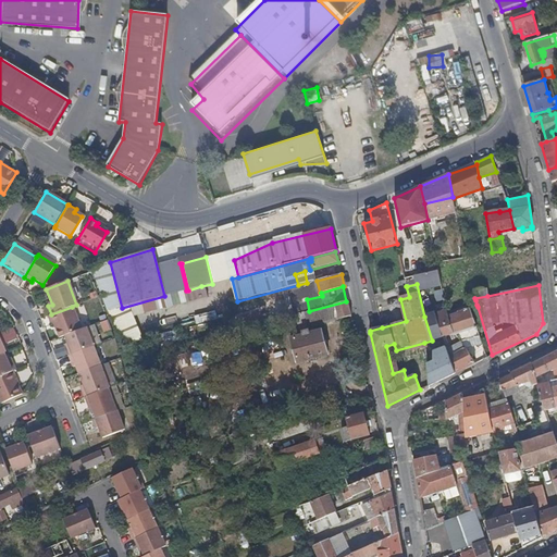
[(309,311),(285,318),(288,330),(308,324),(309,327),(351,316),(348,301),(346,301),(309,311)]
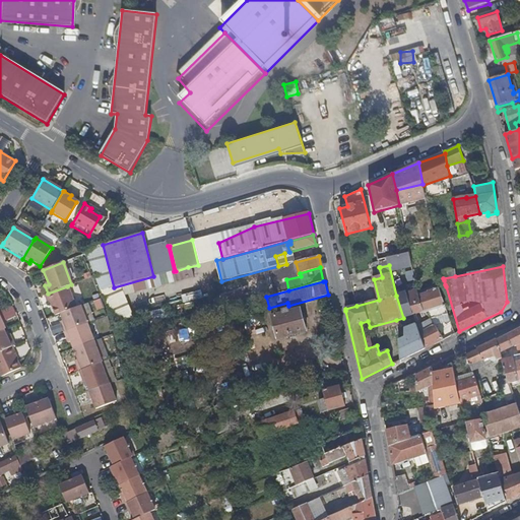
[(67,286),(48,294),(43,296),(45,303),(48,302),(53,316),(59,313),(75,308),(67,286)]
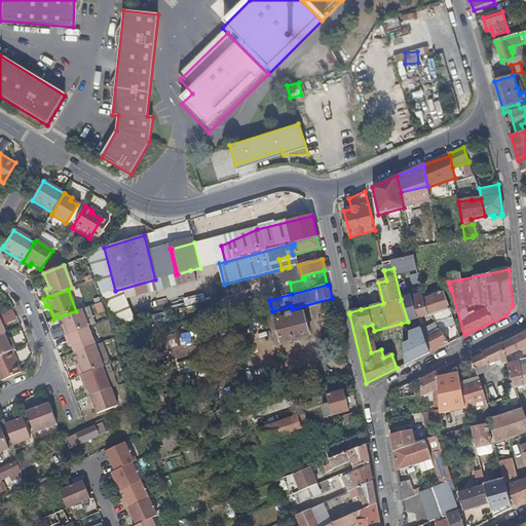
[(435,322),(452,316),(453,316),(445,292),(433,296),(431,291),(422,294),(429,314),(435,322)]
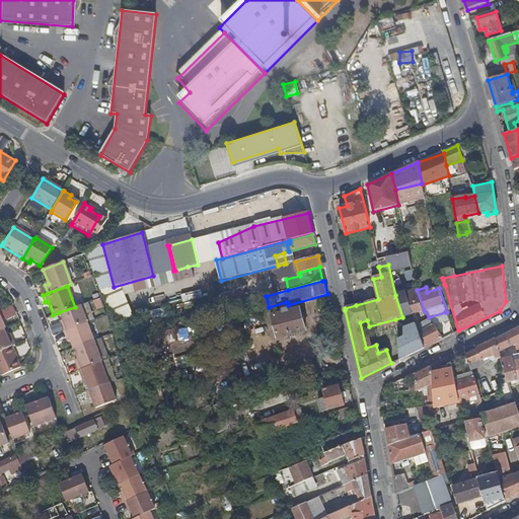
[(405,292),(413,314),(419,330),(424,348),(443,339),(433,324),(422,329),(416,313),(423,311),(428,322),(431,320),(429,317),(424,310),(417,290),(416,289),(405,292)]
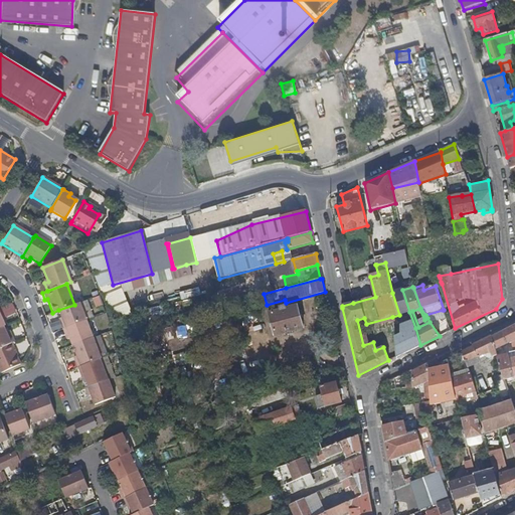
[(392,293),(399,315),(409,312),(402,290),(392,293)]
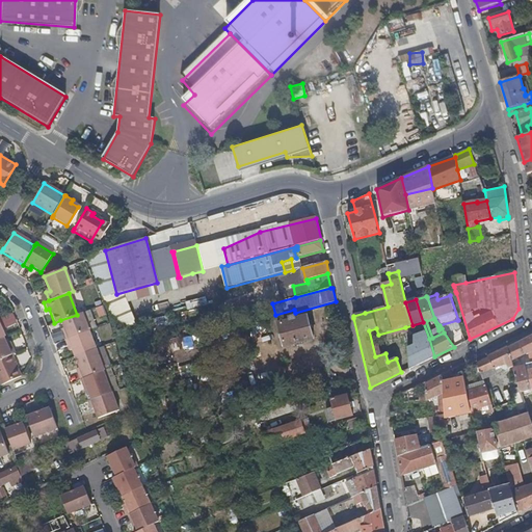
[(61,333),(63,340),(88,330),(81,313),(77,315),(60,320),(63,331),(61,333)]
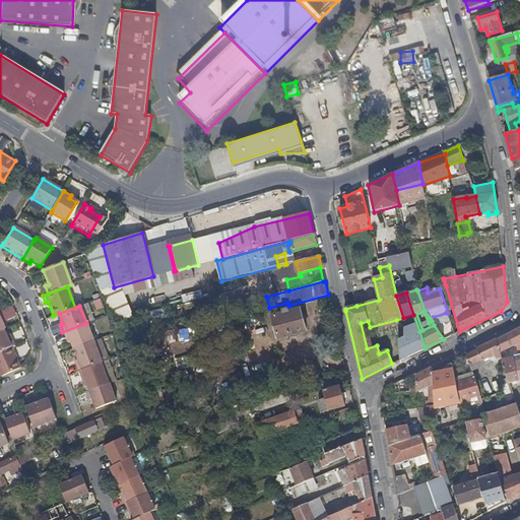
[(307,331),(301,308),(288,312),(288,309),(283,310),(283,313),(271,316),(278,339),(307,331)]
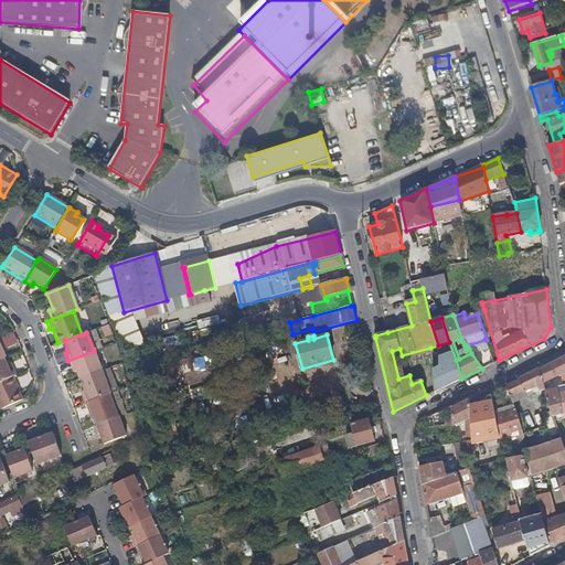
[(78,379),(100,371),(94,351),(67,361),(72,370),(75,369),(78,379)]
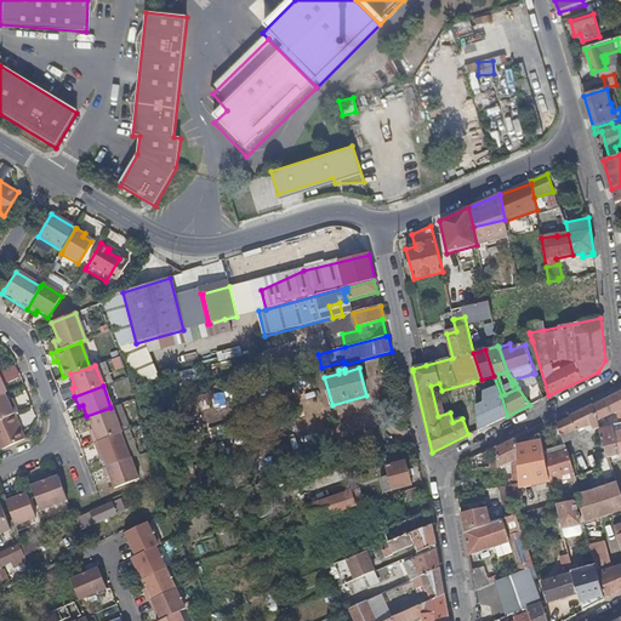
[(474,387),(479,429),(507,416),(501,396),(484,403),(483,387),(474,387)]
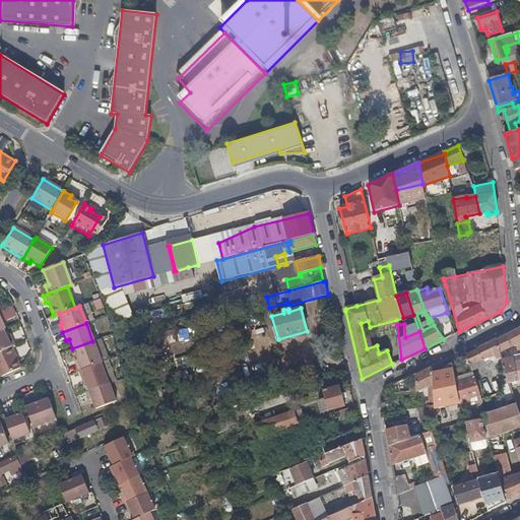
[(519,327),(497,339),(501,355),(509,350),(509,348),(518,344),(519,350),(519,327)]
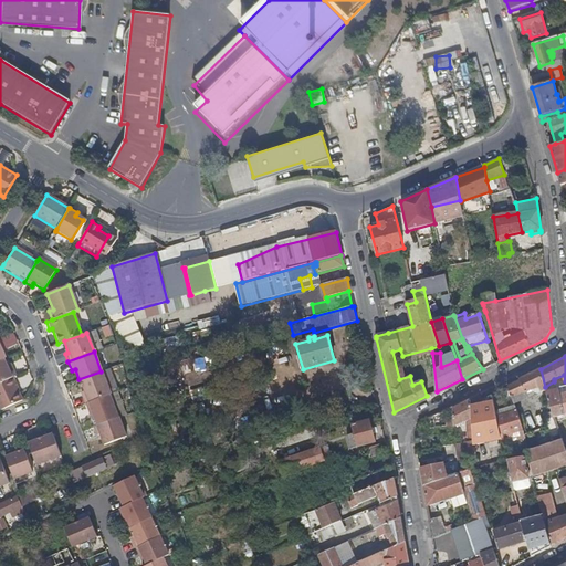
[(0,381),(11,377),(16,376),(11,368),(8,369),(2,359),(0,359),(0,381)]
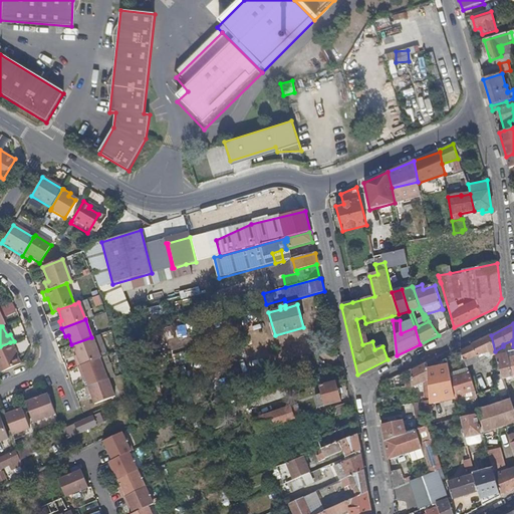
[(198,338),(199,336),(198,333),(197,331),(195,330),(193,329),(190,329),(188,330),(187,332),(186,334),(186,337),(187,339),(188,341),(190,342),(193,342),(195,341),(197,340),(198,338)]
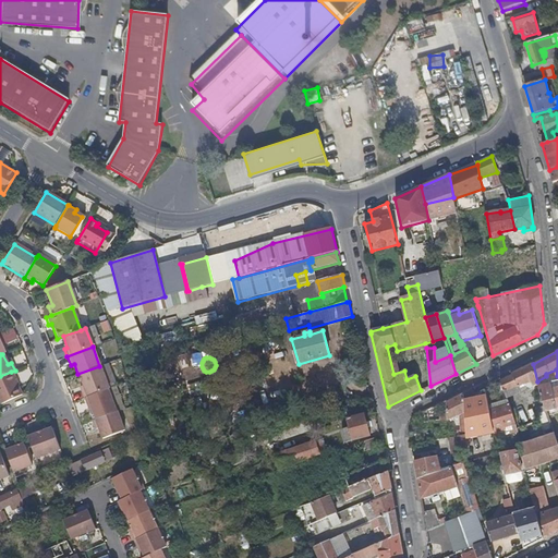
[(106,381),(112,380),(109,362),(101,364),(106,381)]
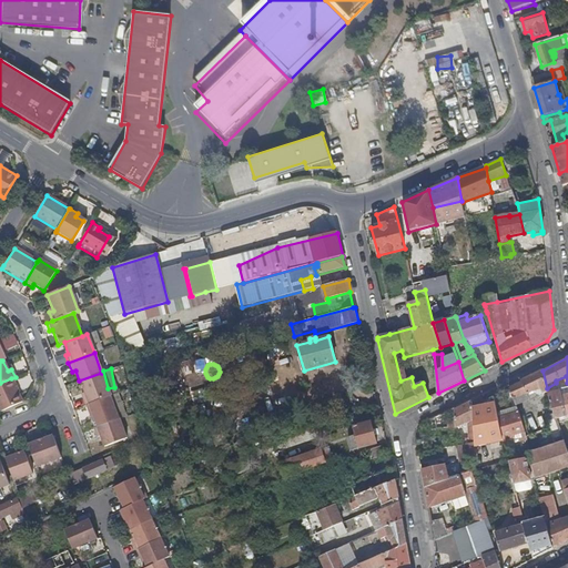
[(509,387),(514,398),(526,394),(535,391),(536,393),(538,395),(548,391),(547,388),(543,371),(541,369),(521,381),(521,382),(509,387)]
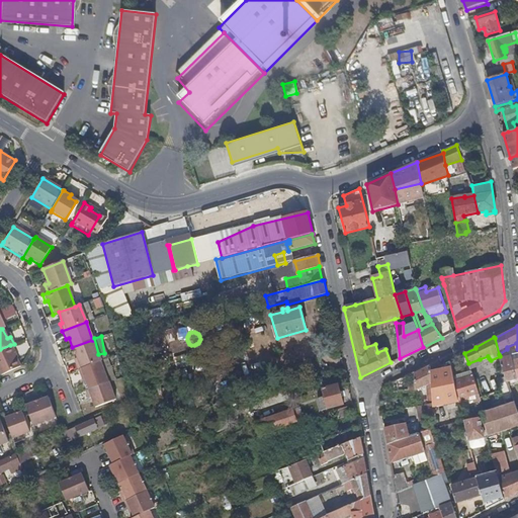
[(75,362),(77,369),(100,362),(92,340),(72,347),(78,361),(75,362)]
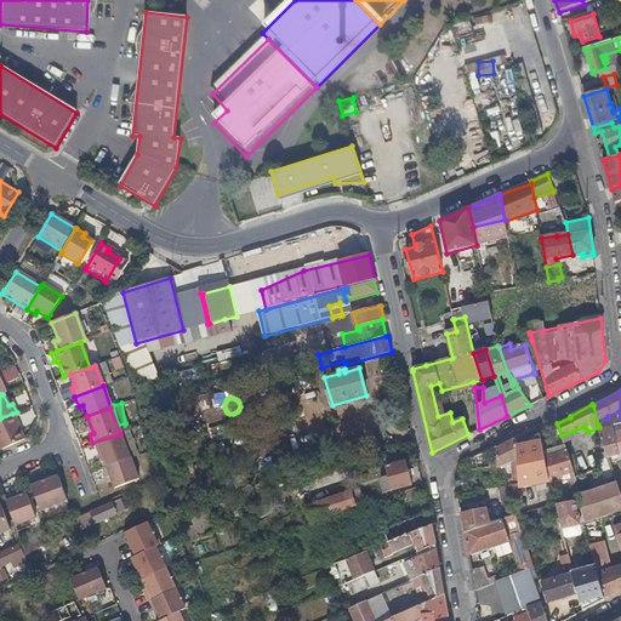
[(0,449),(23,439),(16,423),(17,423),(12,414),(0,419),(0,449)]
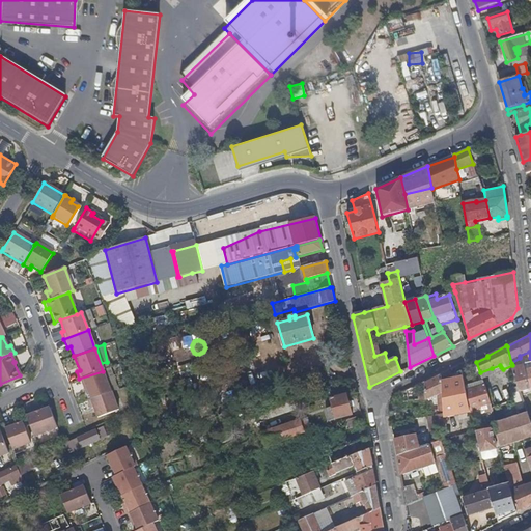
[(524,365),(513,368),(519,387),(521,392),(530,389),(525,371),(524,365)]
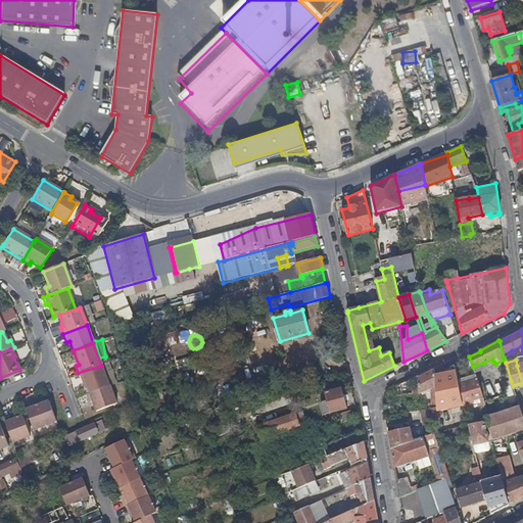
[(484,363),(473,367),(474,372),(485,368),(484,363)]
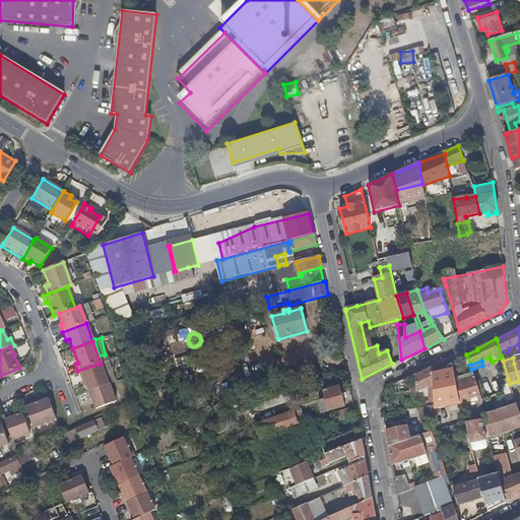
[(101,364),(77,371),(80,379),(83,378),(87,391),(107,384),(101,364)]
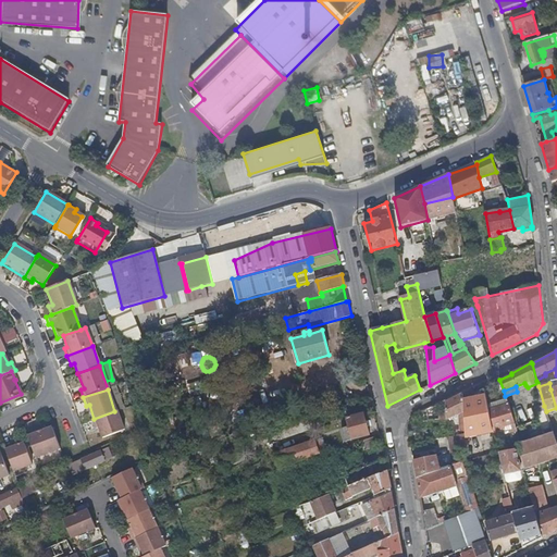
[(463,411),(463,423),(479,422),(477,393),(462,399),(463,411)]
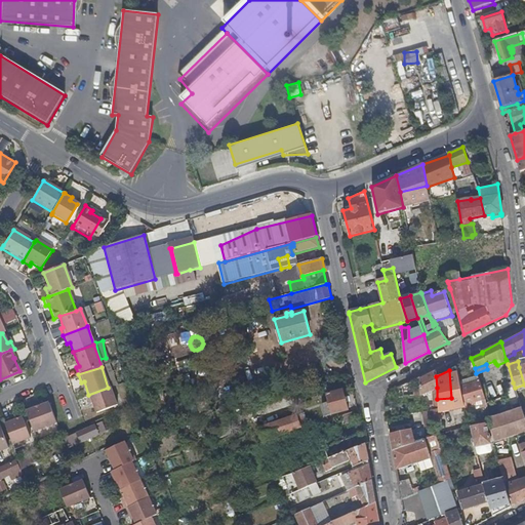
[(419,377),(413,380),(414,395),(420,394),(420,395),(437,388),(436,376),(435,372),(420,378),(419,377)]
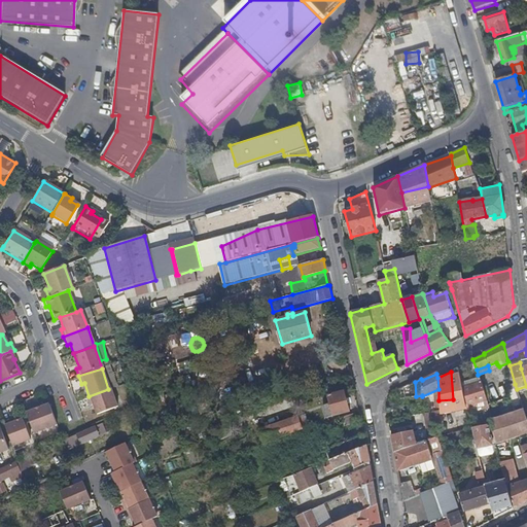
[(468,381),(461,383),(467,408),(469,408),(469,405),(481,402),(482,409),(488,408),(488,405),(486,398),(481,383),(470,385),(468,381)]
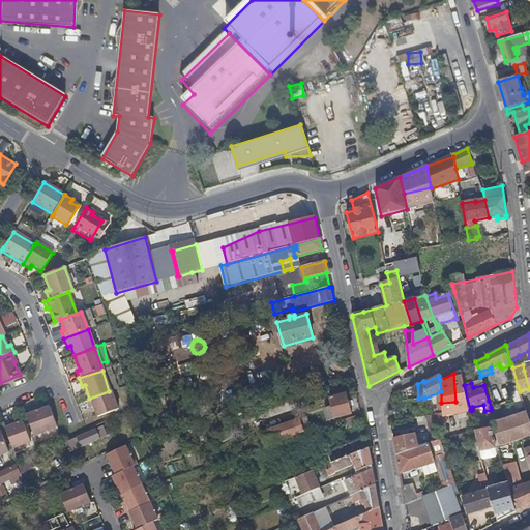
[(521,396),(520,391),(518,386),(510,388),(511,392),(513,391),(516,396),(511,399),(511,400),(521,396)]
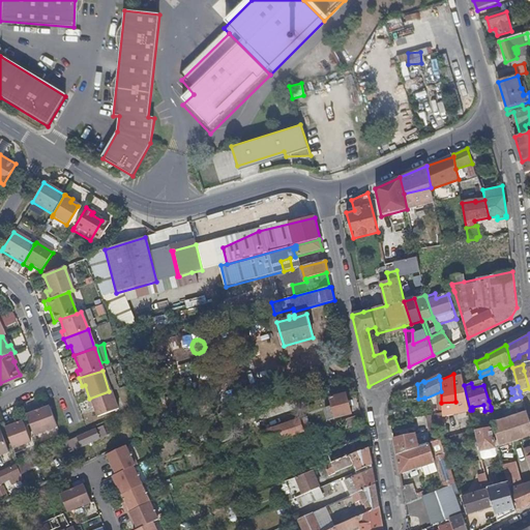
[(89,399),(87,400),(89,407),(92,406),(96,416),(117,409),(110,390),(109,391),(89,399)]
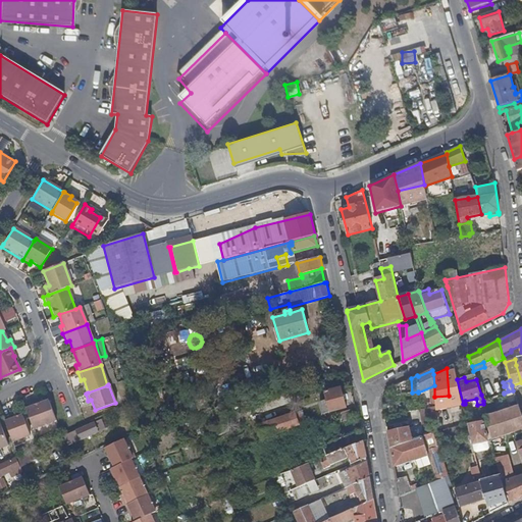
[(322,414),(347,407),(341,387),(324,392),(326,399),(319,402),(322,414)]
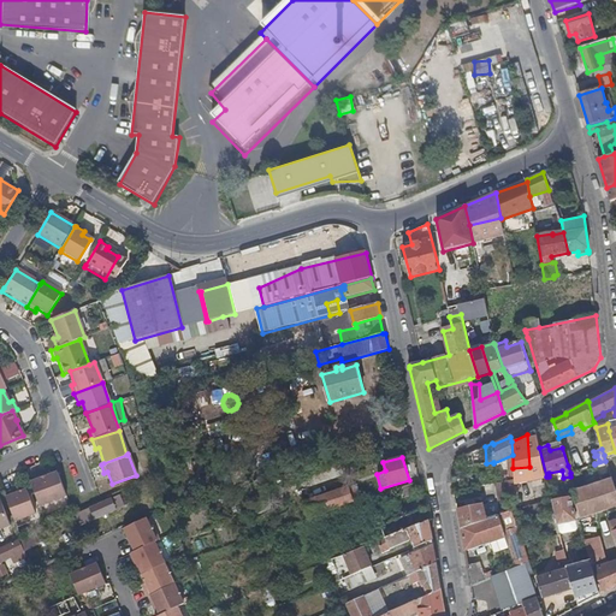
[(599,477),(610,473),(605,461),(594,465),(599,477)]
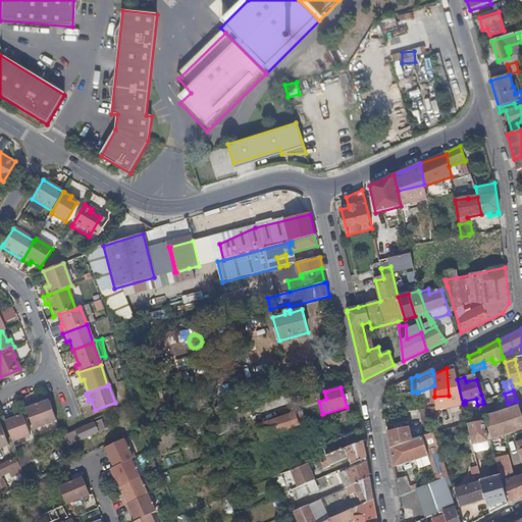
[(48,400),(25,408),(33,428),(55,420),(48,400)]
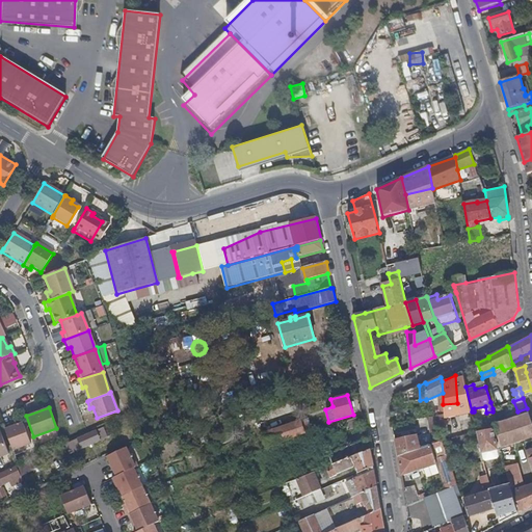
[(531,424),(531,421),(527,408),(517,411),(520,416),(498,423),(496,411),(493,411),(496,429),(501,448),(531,437),(531,424)]
